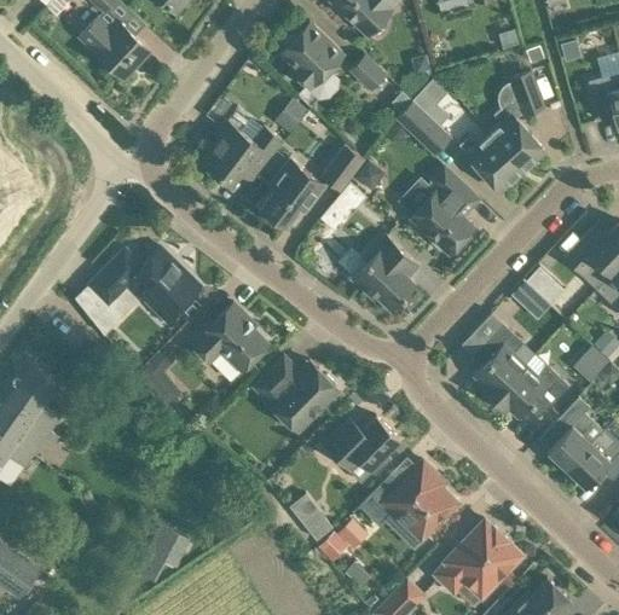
[(90,0),(105,13),(116,0),(90,0)]
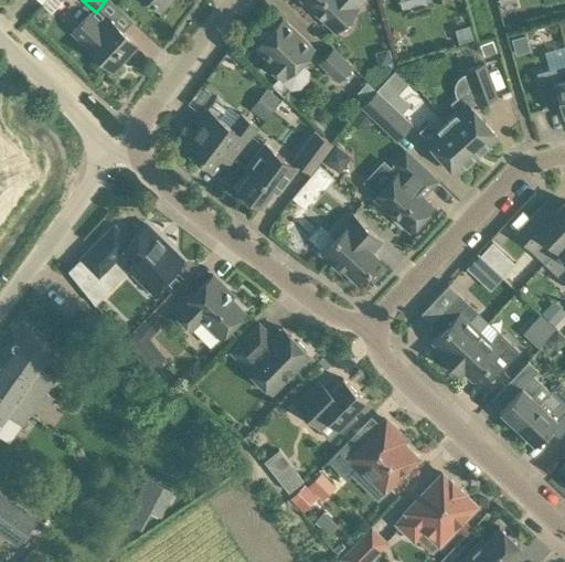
[(146,0),(159,12),(170,0),(146,0)]
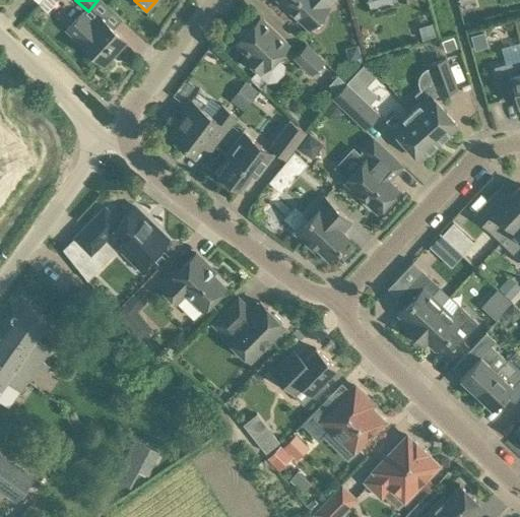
[(276,0),(276,1),(308,30),(329,8),(328,8),(335,0),(276,0)]
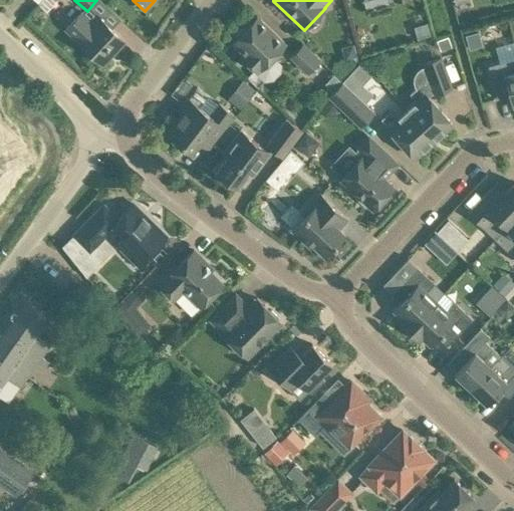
[(65,30),(102,65),(124,42),(96,16),(90,23),(81,14),(65,30)]
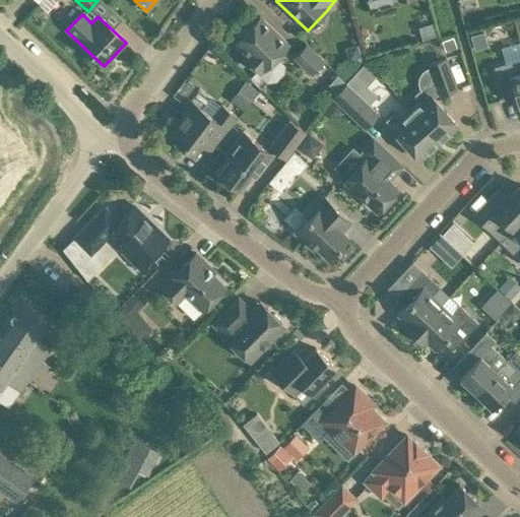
[(243,59),(258,73),(260,75),(263,72),(263,73),(288,47),(259,18),(235,45),(246,56),(243,59)]
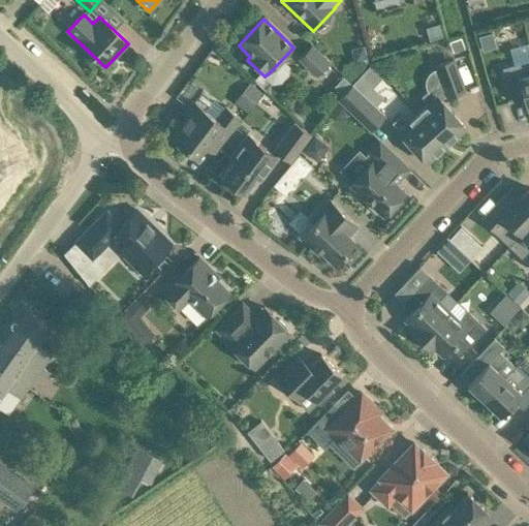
[(439,26),(426,30),(429,42),(443,39),(439,26)]
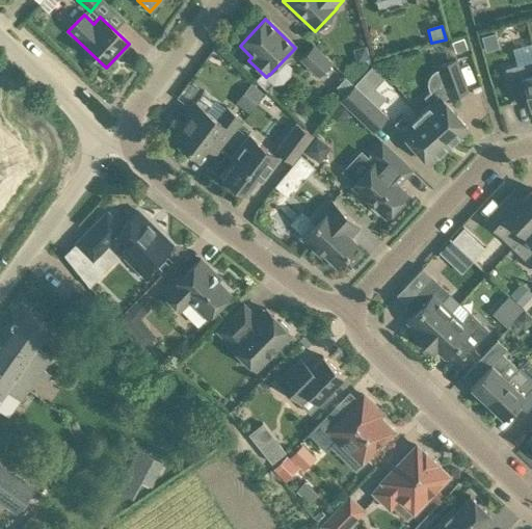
[(497,31),(501,46),(513,42),(509,28),(497,31)]
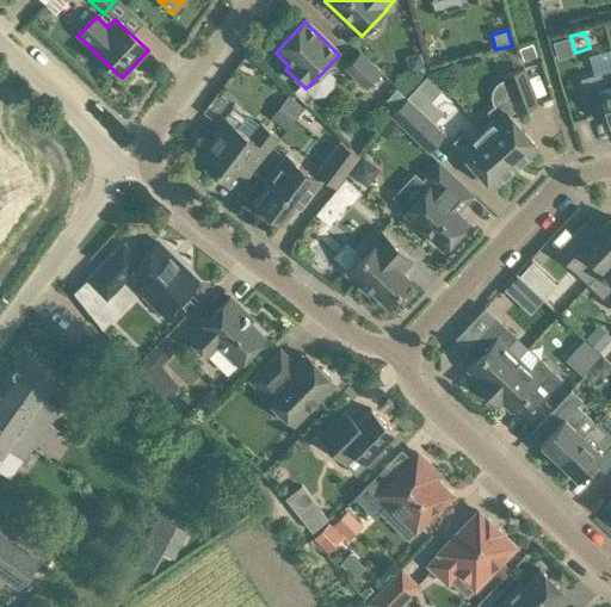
[(573,57),(568,39),(553,44),(557,62),(573,57)]
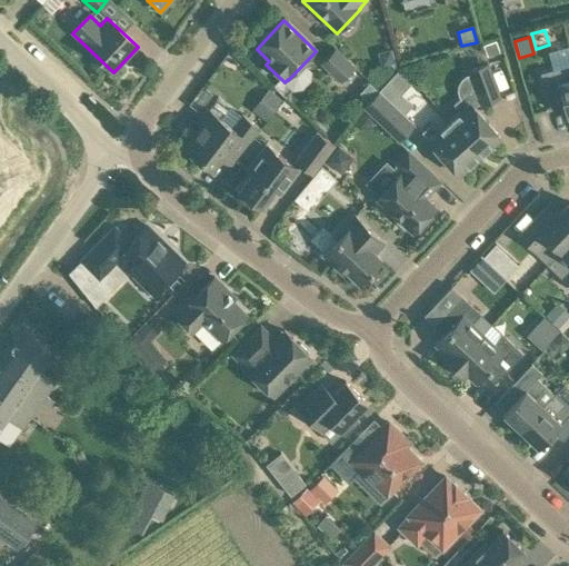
[(496,42),(482,47),(487,60),(500,55),(496,42)]
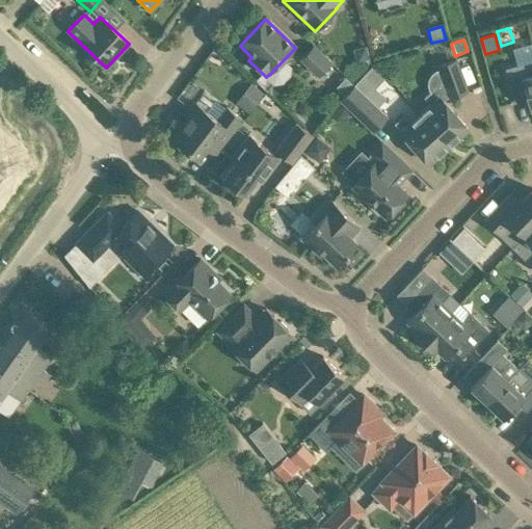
[(300,61),(318,78),(331,64),(313,48),(300,61)]
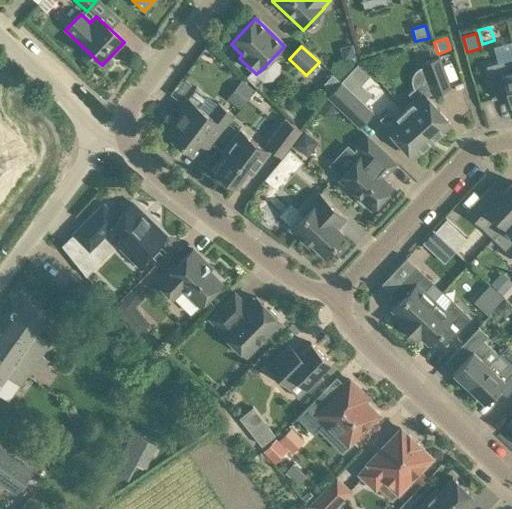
[(414,103),(404,111),(431,142),(450,125),(426,99),(430,95),(431,96),(450,89),(439,59),(420,66),(421,69),(425,80),(413,91),(407,96),(414,103)]
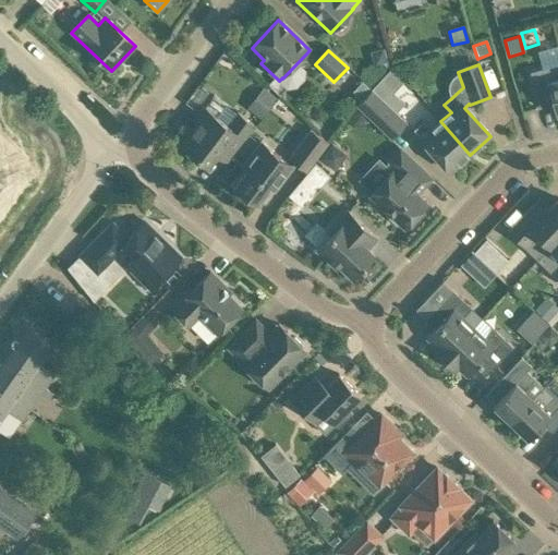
[(557,116),(557,64),(554,67),(534,73),(544,109),(553,106),(556,117),(557,116)]
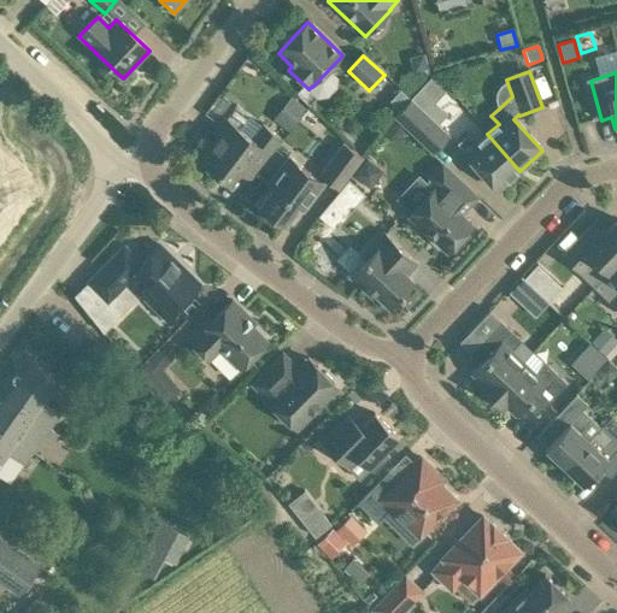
[(432,78),(411,101),(425,115),(446,92),(432,78)]
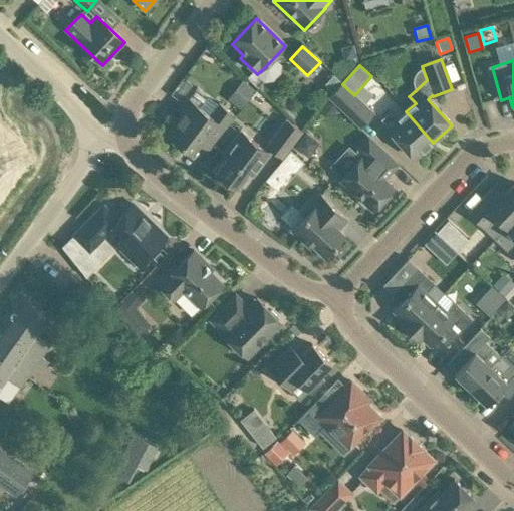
[(234,92),(227,100),(240,111),(255,92),(243,81),(234,92)]
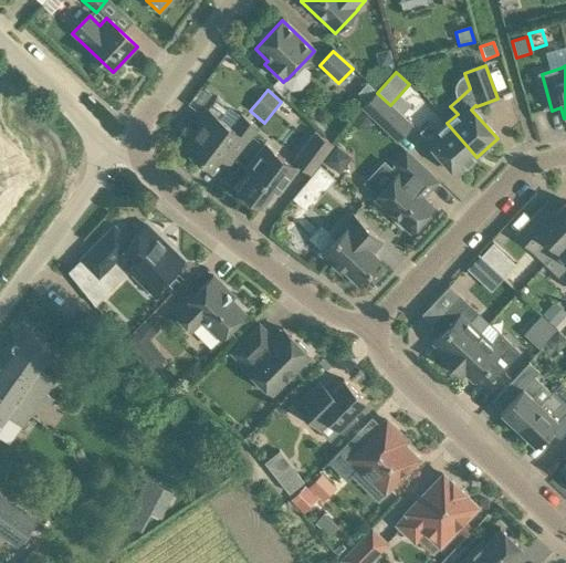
[(362,110),(397,143),(412,126),(390,105),(377,93),(362,110)]
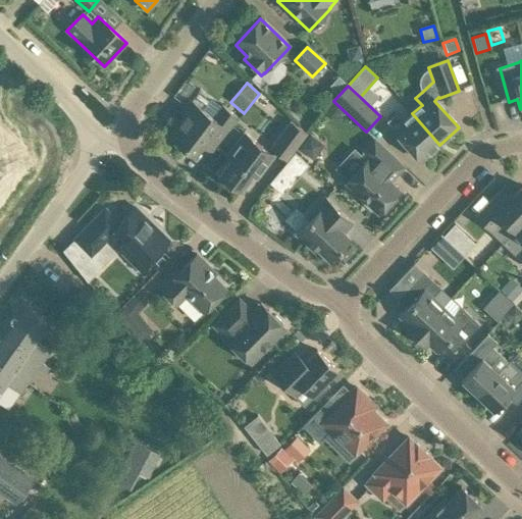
[(185,118),(170,138),(194,156),(201,146),(212,154),(239,119),(222,107),(213,119),(207,115),(191,102),(180,115),(185,118)]
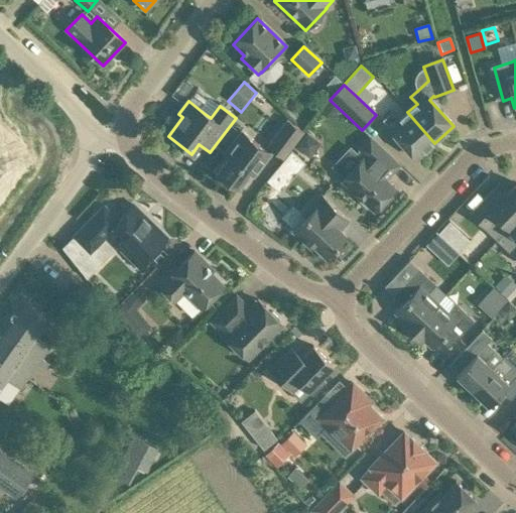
[(391,114),(382,122),(415,159),(434,143),(407,112),(397,121),(391,114)]
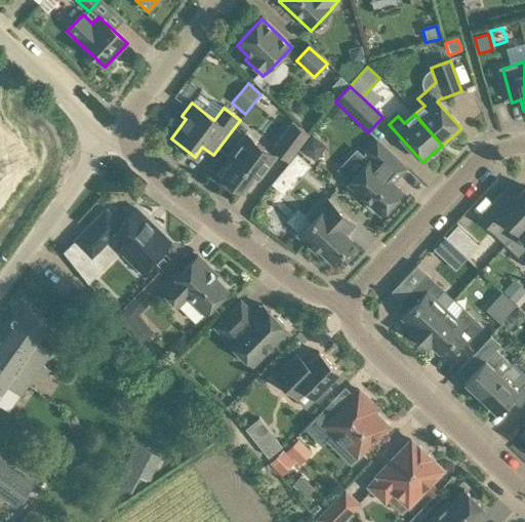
[(270,150),(285,162),(307,134),(291,122),(270,150)]
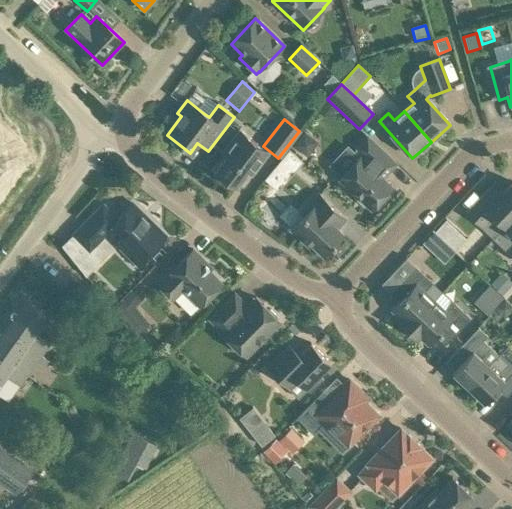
[(215,172),(235,188),(247,172),(251,176),(269,152),(241,130),(235,138),(223,154),(227,157),(215,172)]
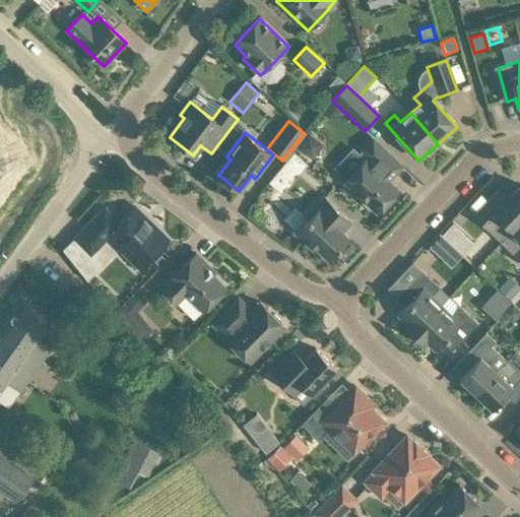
[(296,149),(310,162),(322,147),(308,135),(296,149)]
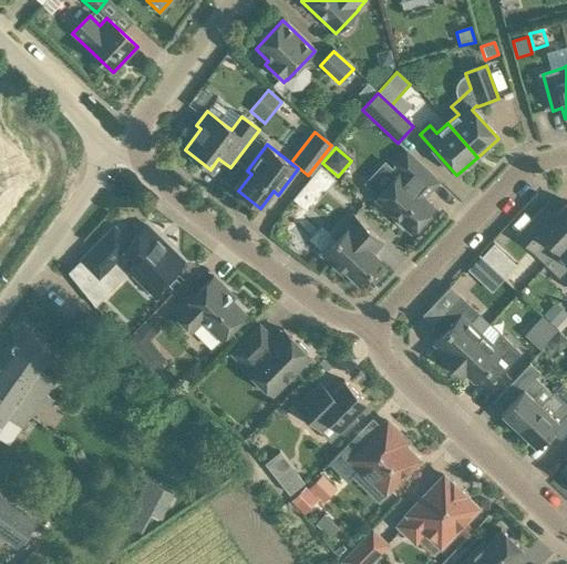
[(377,197),(374,200),(379,204),(379,205),(387,212),(388,212),(409,232),(433,206),(424,198),(439,182),(432,176),(406,152),(393,165),(394,166),(401,172),(377,197)]
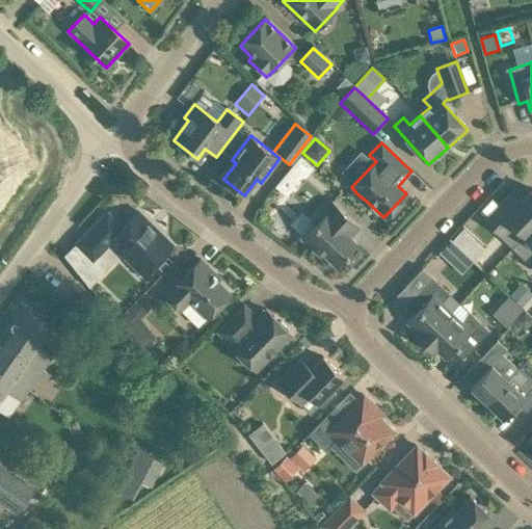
[(287,172),(300,183),(310,172),(296,161),(287,172)]
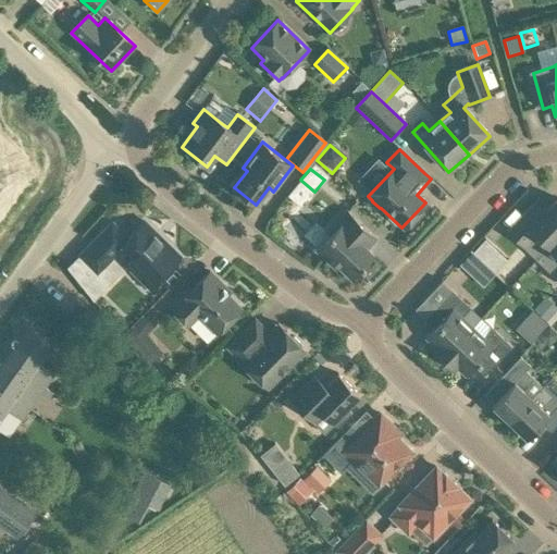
[(532,206),(507,232),(537,260),(556,238),(556,199),(543,216),(532,206)]
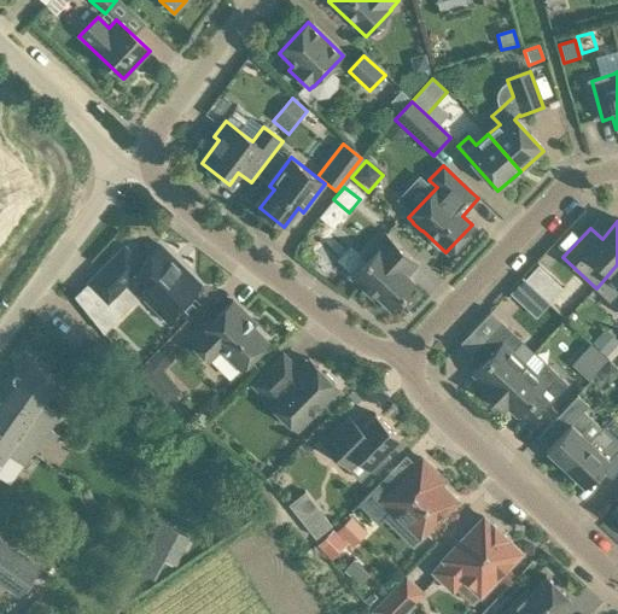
[(351,279),(373,299),(377,296),(390,309),(413,284),(406,276),(417,265),(400,249),(385,235),(378,243),(362,261),(365,263),(351,279)]
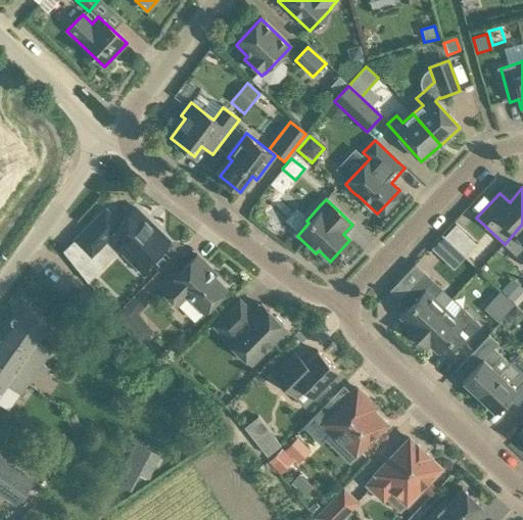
[(74,241),(91,258),(109,240),(141,272),(170,243),(136,209),(121,225),(105,209),(74,241)]
